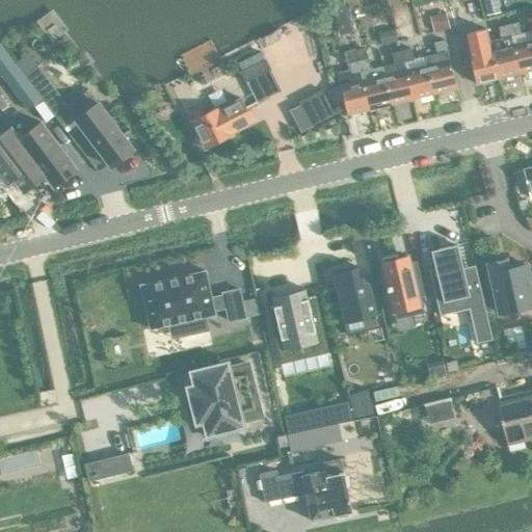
[(444,0),(451,28),(473,22),(467,0),(444,0)]
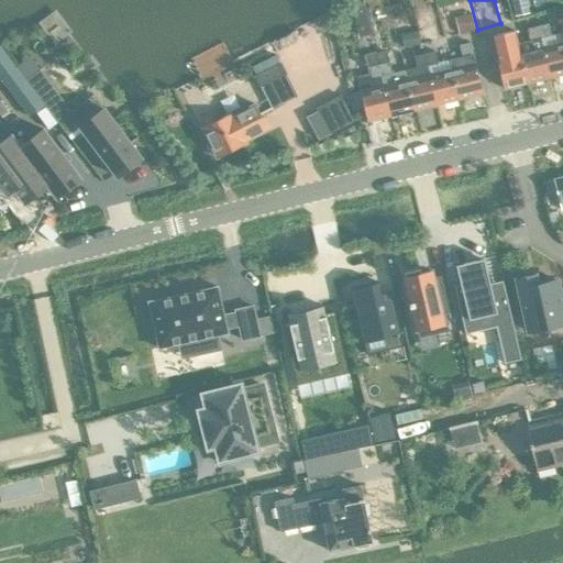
[(550,77),(562,74),(562,32),(551,35),(549,23),(538,26),(550,77)]
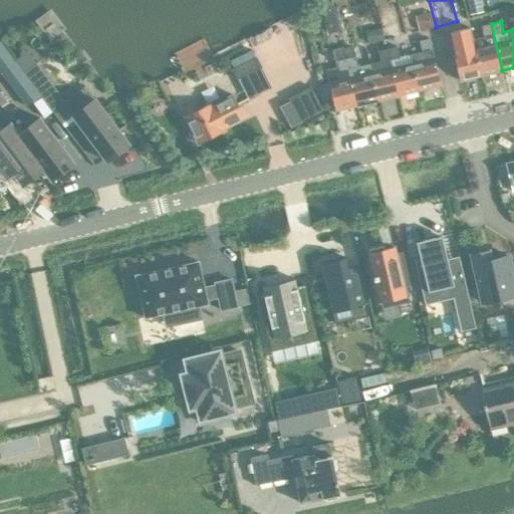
[(482,75),(502,70),(491,24),(481,26),(483,36),(473,39),(482,75)]
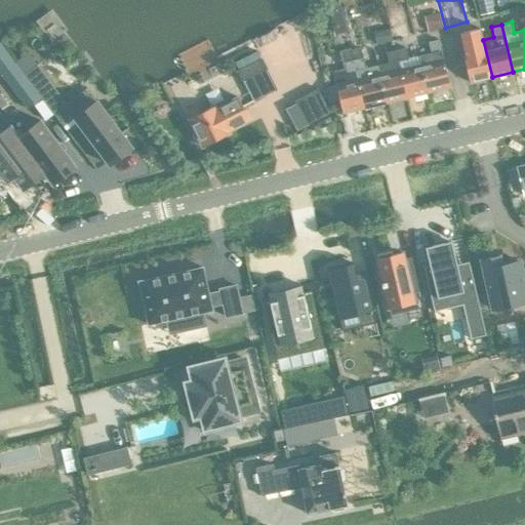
[(355,28),(338,32),(342,50),(359,46),(355,28)]
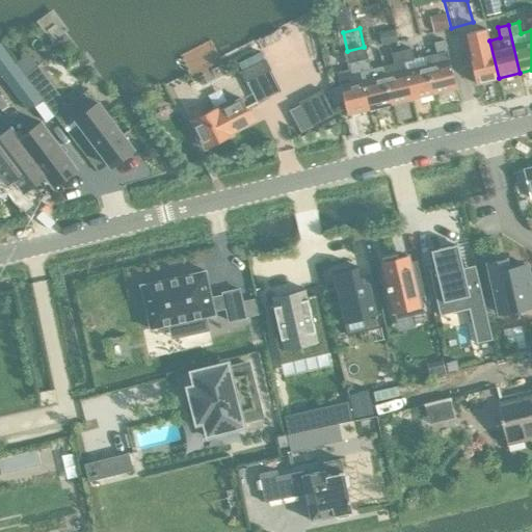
[(499,78),(489,41),(486,30),(464,35),(476,83),(499,78)]
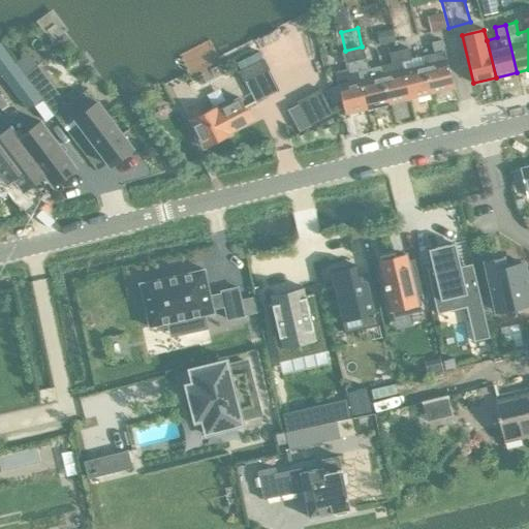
[(434,53),(423,56),(431,93),(454,88),(442,39),(431,42),(434,53)]
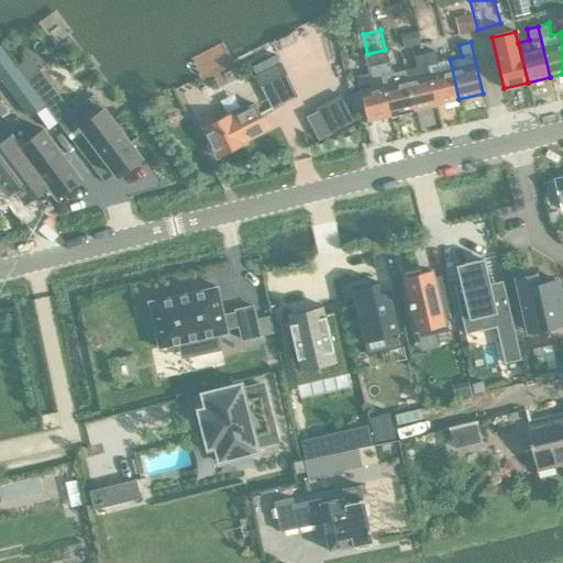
[(0,44),(0,78),(29,117),(45,105),(25,79),(17,66),(0,44)]
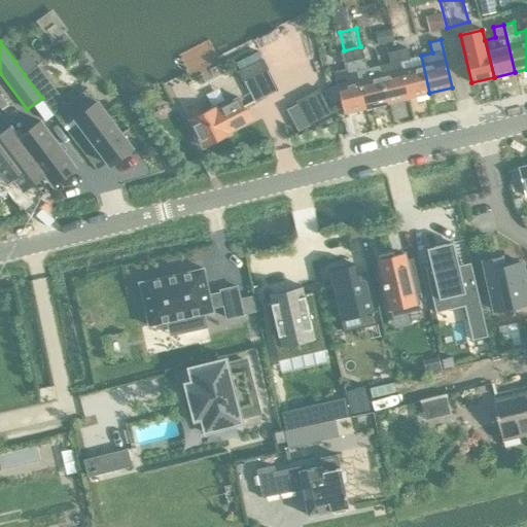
[(409,98),(429,93),(421,56),(410,58),(408,47),(397,50),(409,98)]
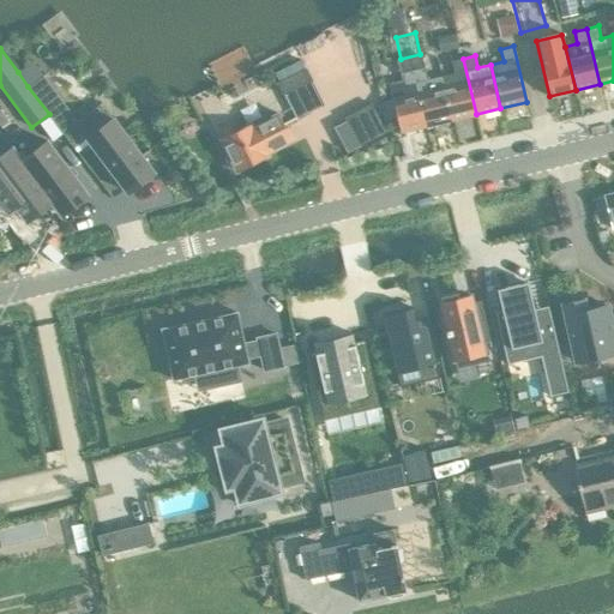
[(451,120),(476,114),(463,59),(451,61),(453,73),(441,77),(451,120)]
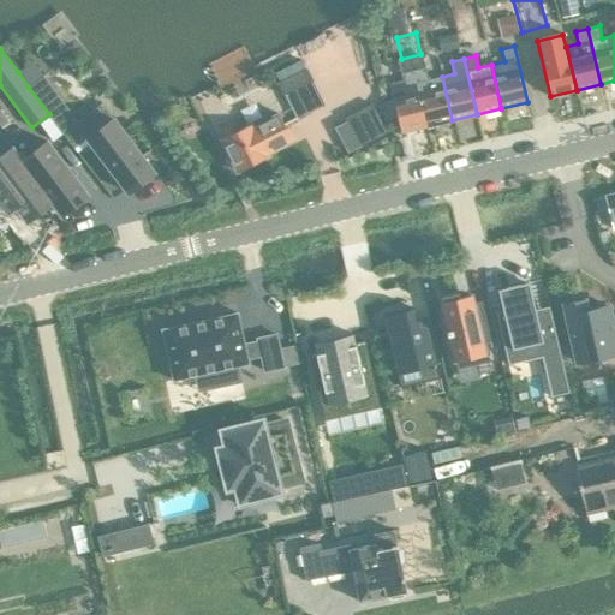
[(428,126),(452,120),(442,77),(428,81),(425,67),(415,70),(428,126)]
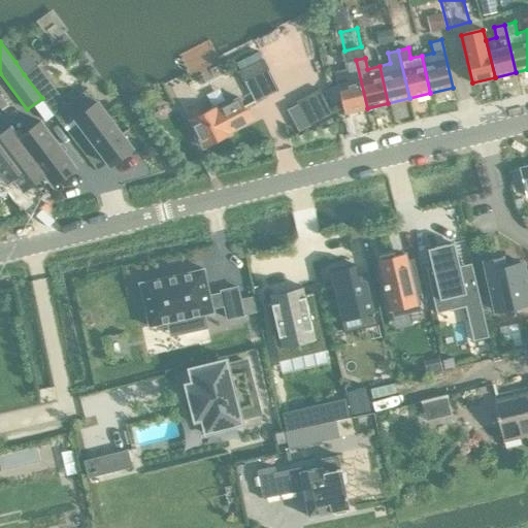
[(334,72),(335,75),(344,113),(367,108),(356,60),(344,63),(347,69),(334,72)]
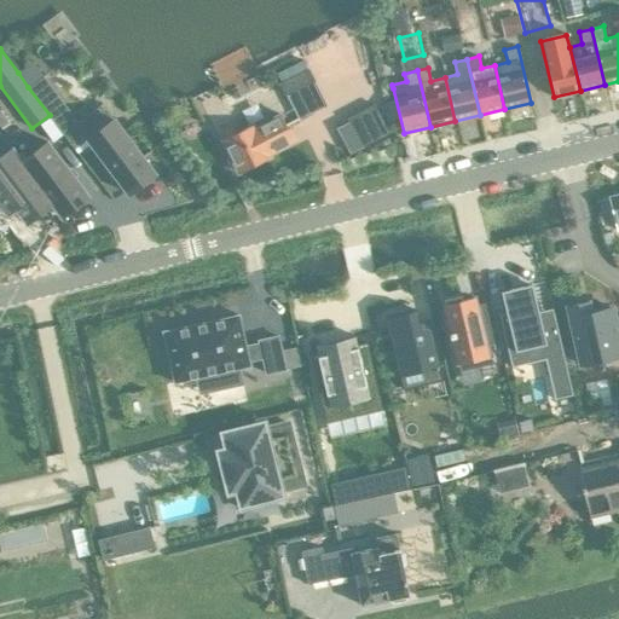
[(288,94),(300,121),(314,114),(301,88),(288,94)]
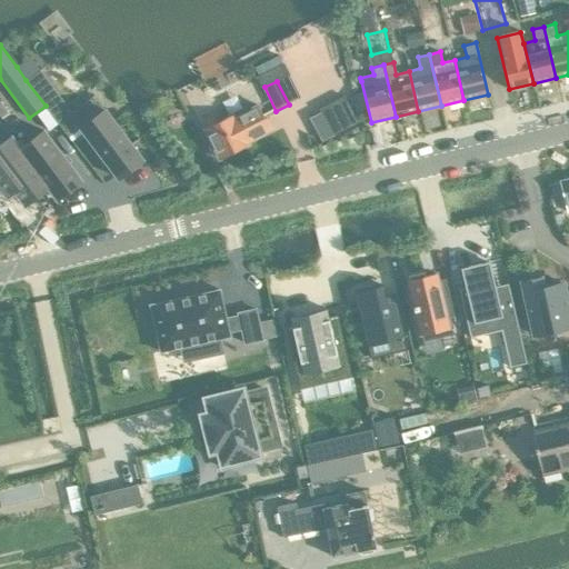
[(63,119),(58,122),(69,137),(80,128),(118,178),(143,159),(106,109),(105,109),(95,96),(77,109),(63,119)]
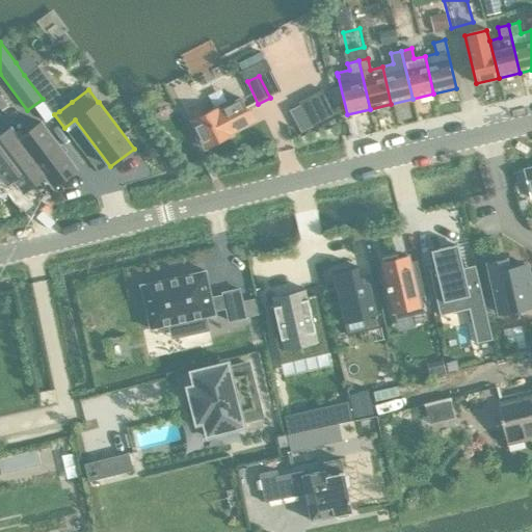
[(303,130),(335,112),(322,89),(291,107),(303,130)]
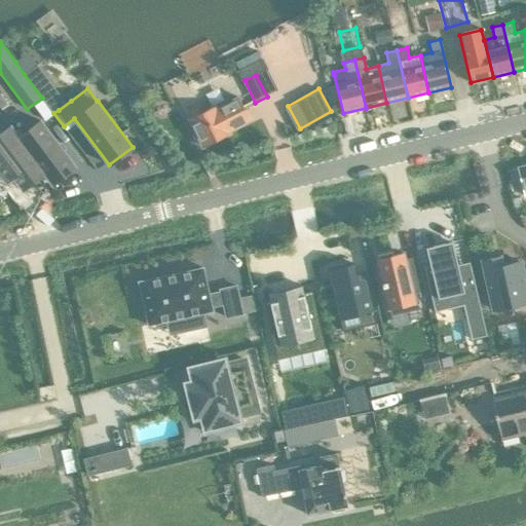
[(200,143),(202,147),(229,134),(228,132),(250,120),(238,97),(217,108),(216,106),(200,113),(196,106),(185,112),(189,119),(195,133),(193,136),(196,142),(200,143)]
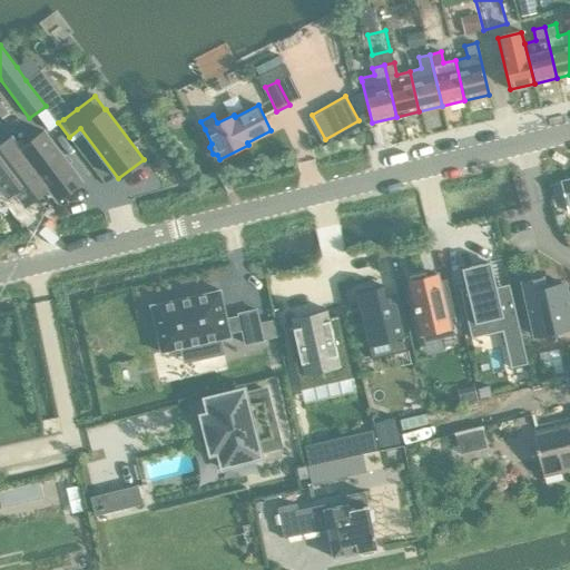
[(21,148),(20,148),(49,187),(48,187),(57,199),(81,180),(43,130),(21,148)]
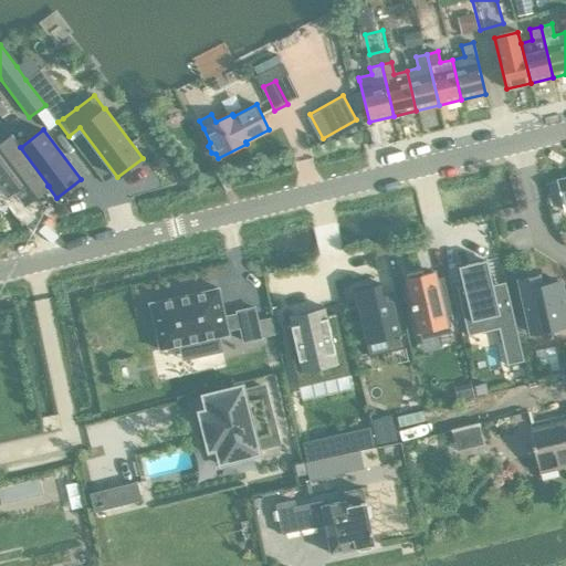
[(12,135),(0,144),(0,170),(24,203),(48,186),(49,186),(20,147),(21,147),(12,135)]
